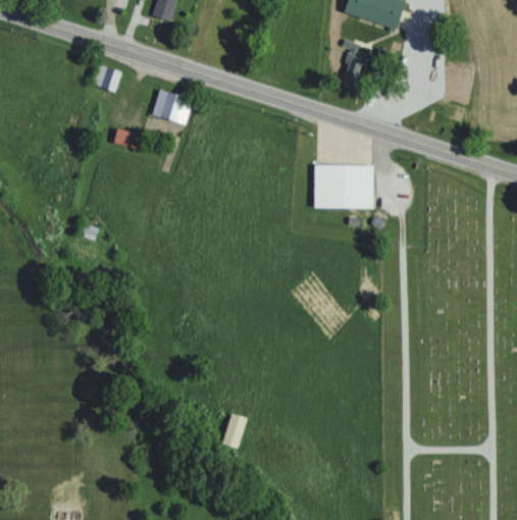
[(174,21),(177,0),(158,0),(155,18),(174,21)]
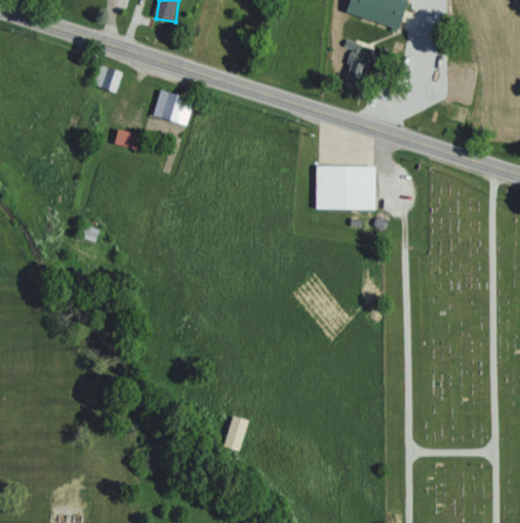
[(349,0),(346,12),(399,29),(407,0),(349,0)]
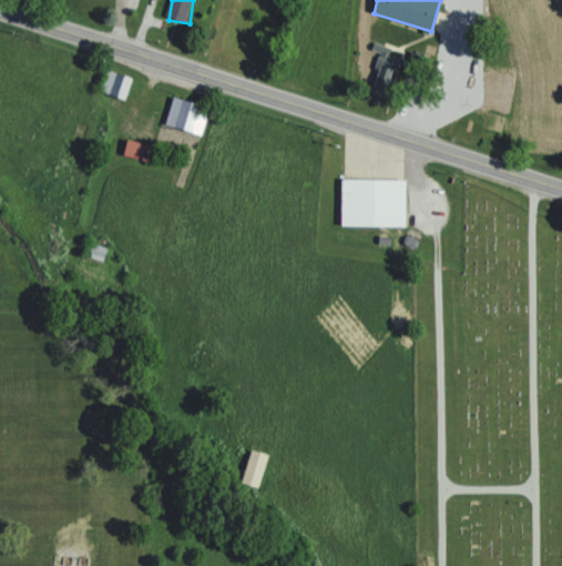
[(102,92),(126,101),(134,79),(110,70),(102,92)]
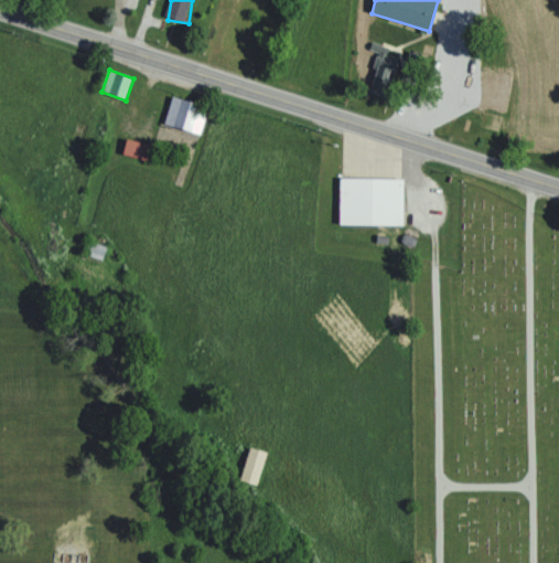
[(210,109),(173,98),(165,125),(202,135),(210,109)]
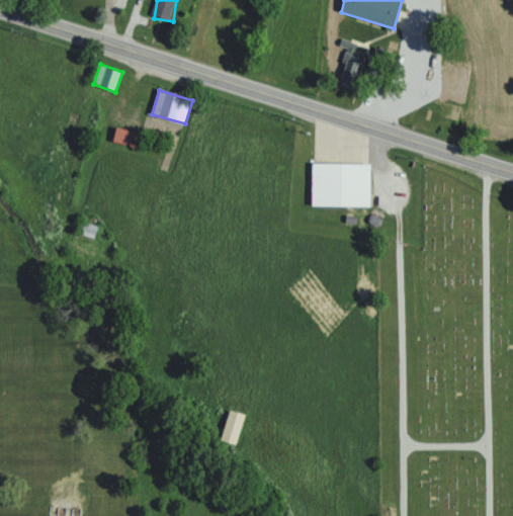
[(113,143),(140,148),(143,133),(115,129),(113,143)]
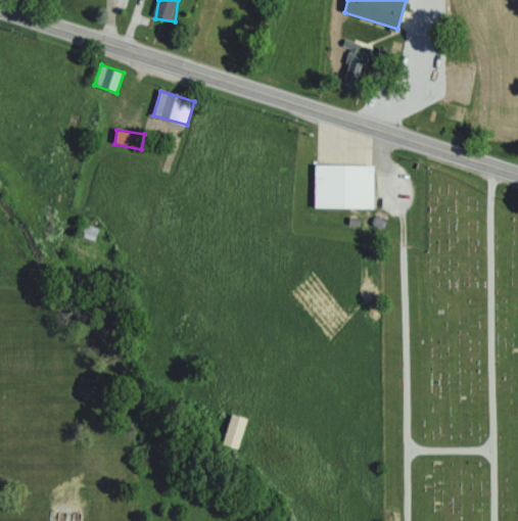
[(322,164),(381,164),(381,208),(322,208),(322,164)]
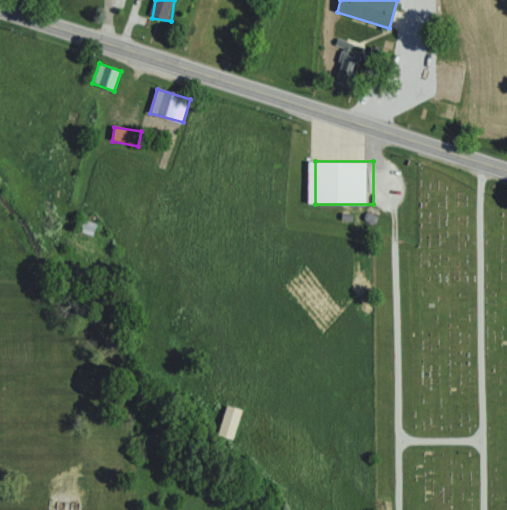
[(242,410),(227,405),(218,435),(233,440),(242,410)]
